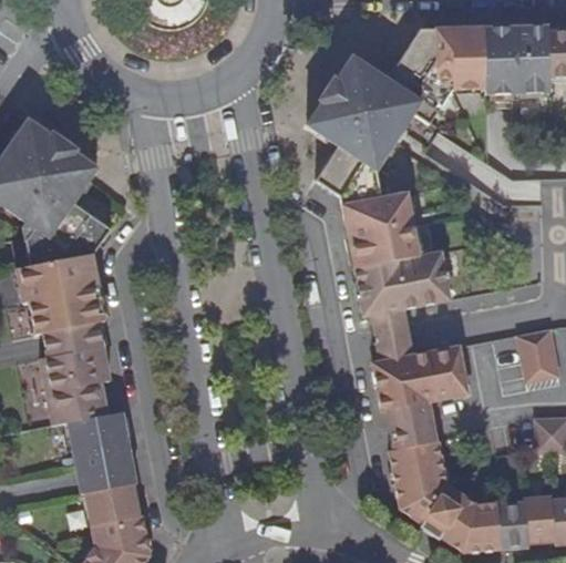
[(565,30),(548,30),(548,24),(421,28),(392,74),(426,96),(415,111),(430,121),(452,88),(485,88),(485,93),(549,91),(549,77),(565,74),(565,30)]
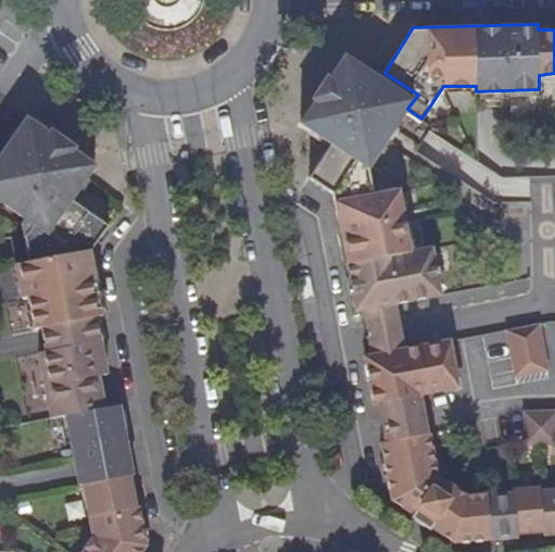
[(330,141),(308,174),(333,190),(335,195),(376,187),(373,164),(407,109),(418,95),(385,73),(348,48),(323,86),(299,121),(330,141)]
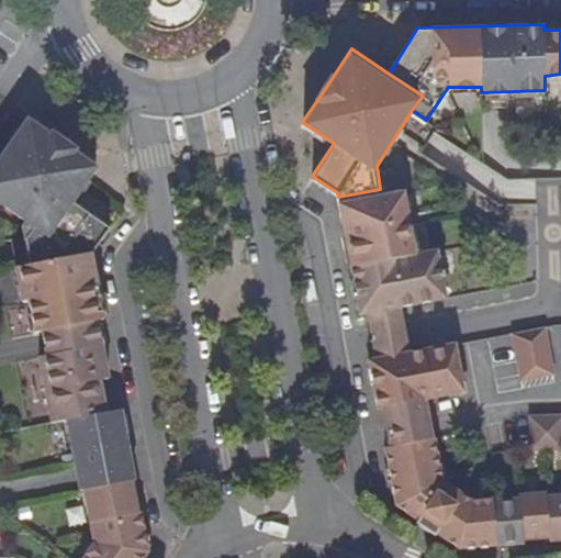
[(98,165),(76,151),(70,158),(58,149),(64,142),(27,116),(12,142),(13,143),(7,153),(4,152),(0,157),(0,199),(26,218),(35,224),(26,237),(25,240),(31,261),(17,265),(23,299),(29,299),(35,330),(43,328),(45,339),(47,353),(40,354),(52,421),(67,417),(108,410),(100,378),(111,376),(103,342),(100,331),(98,322),(105,320),(104,315),(91,254),(109,226),(73,201),(89,179),(98,165)]
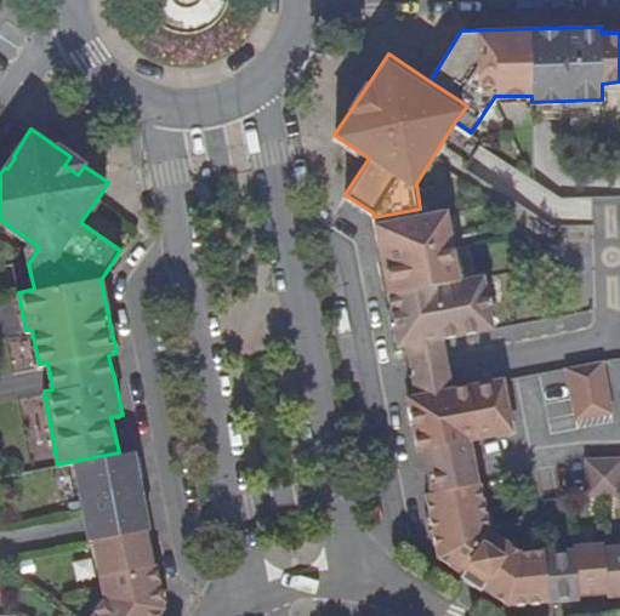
[(78,175),(84,166),(70,157),(64,165),(78,175)]
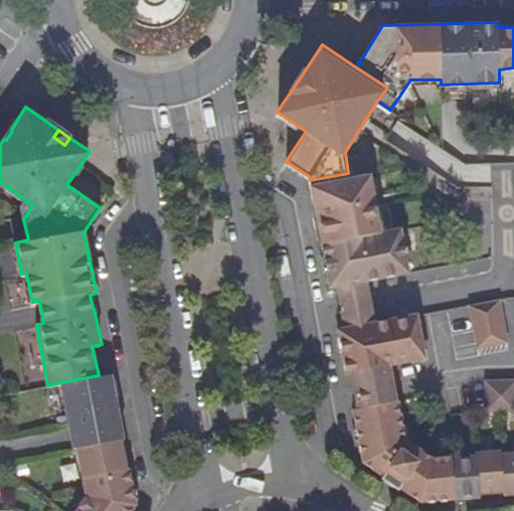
[(383,230),(372,169),(310,180),(317,216),(322,243),(383,230)]
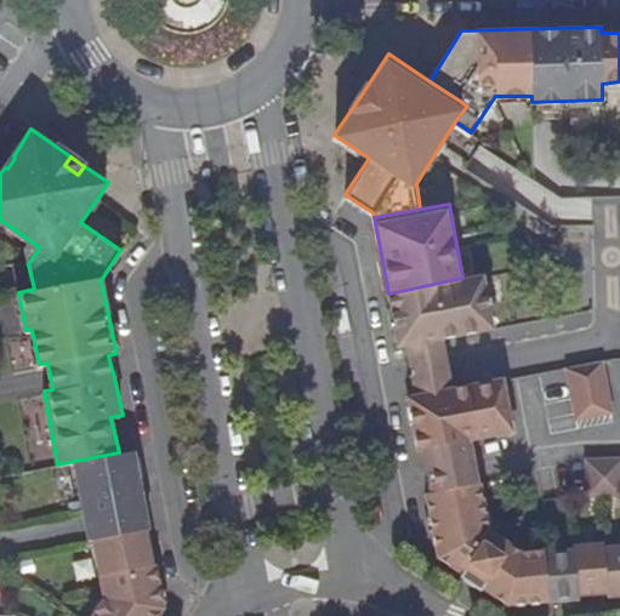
[(24,246),(28,264),(29,262),(39,247),(29,240),(24,246)]
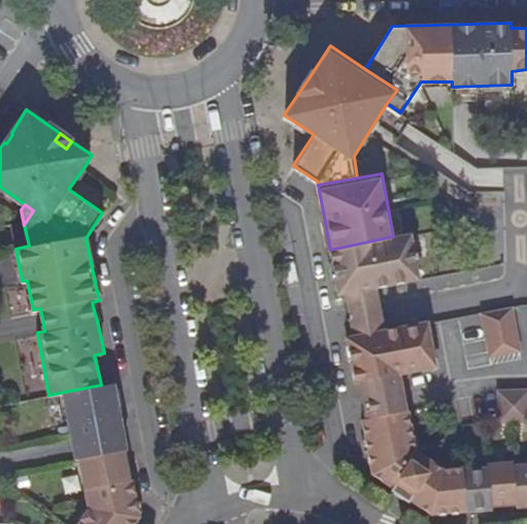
[(409,233),(393,236),(330,250),(334,272),(338,297),(346,295),(375,288),(419,279),(409,233)]
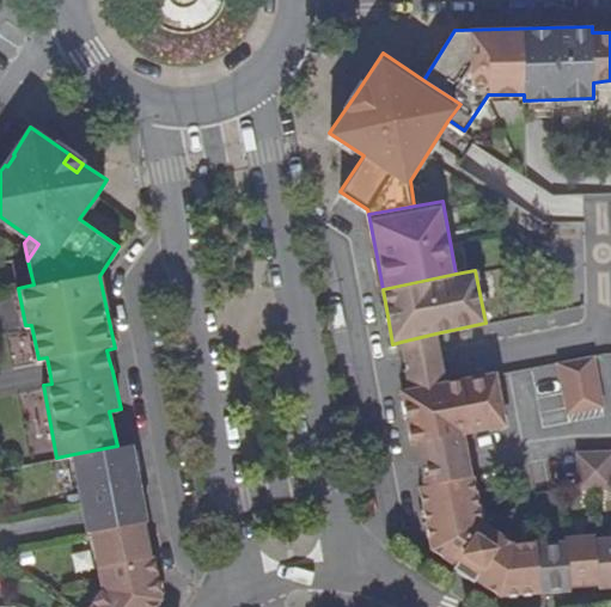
[(410,388),(446,381),(441,361),(435,333),(401,342),(405,368),(410,388)]
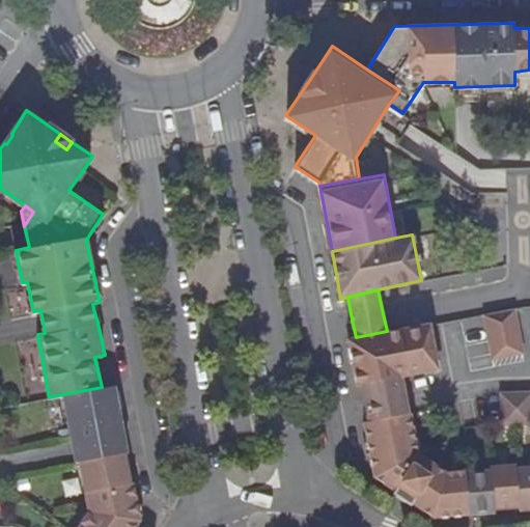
[(515,305),(483,312),(494,355),(524,350),(515,305)]
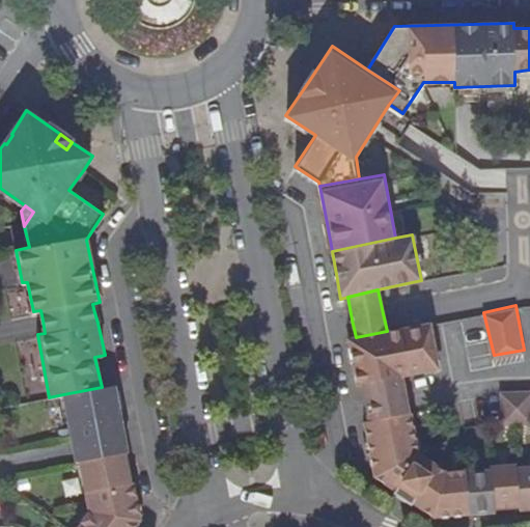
[(428,323),(387,331),(356,337),(349,339),(353,358),(358,383),(362,382),(366,406),(369,418),(364,419),(375,475),(403,494),(436,515),(494,509),(494,508),(519,505),(519,507),(529,506),(529,465),(515,466),(515,464),(490,465),(490,469),(465,470),(465,468),(445,470),(418,451),(410,411),(408,411),(405,397),(400,375),(437,367),(428,323)]
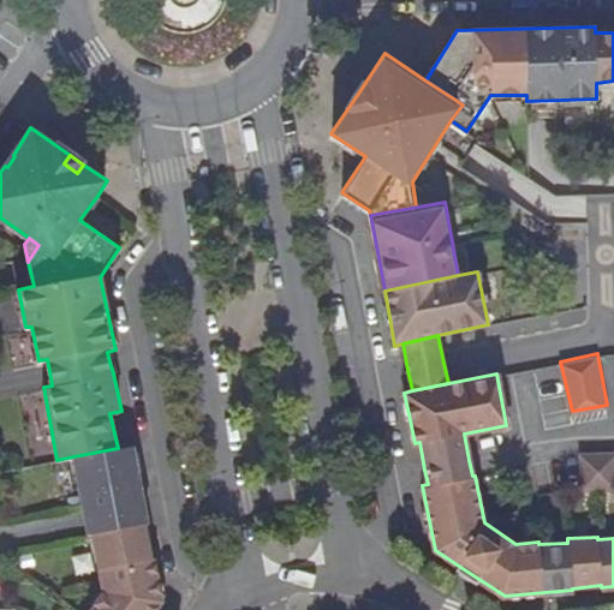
[(133,444),(130,446),(118,448),(73,456),(83,507),(85,516),(88,531),(89,532),(93,531),(103,587),(88,609),(155,609),(164,599),(156,561),(151,562),(144,526),(149,524),(149,520),(145,503),(143,495),(133,444)]
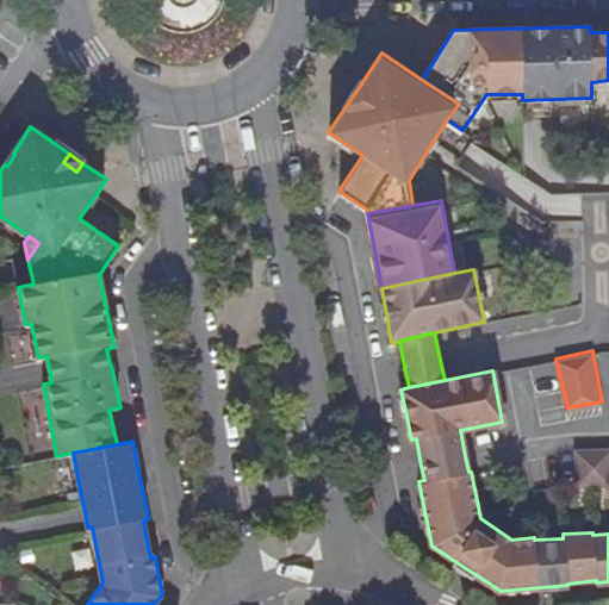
[(608,448),(576,449),(577,478),(577,485),(589,485),(608,484),(608,448)]
